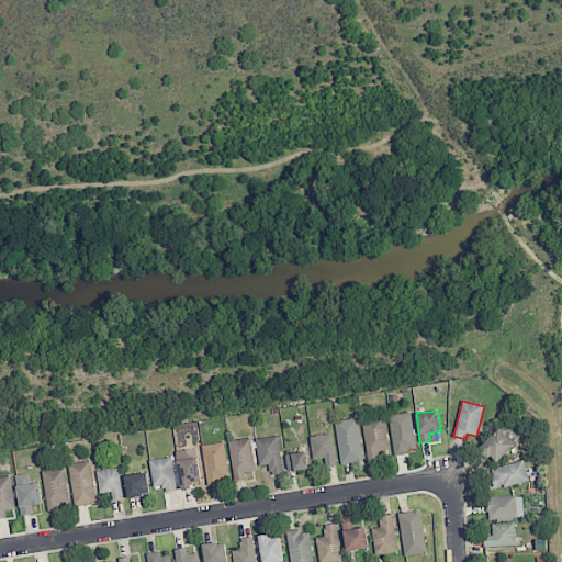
[(394,456),(408,454),(408,449),(415,448),(412,413),(390,415),(394,456)]
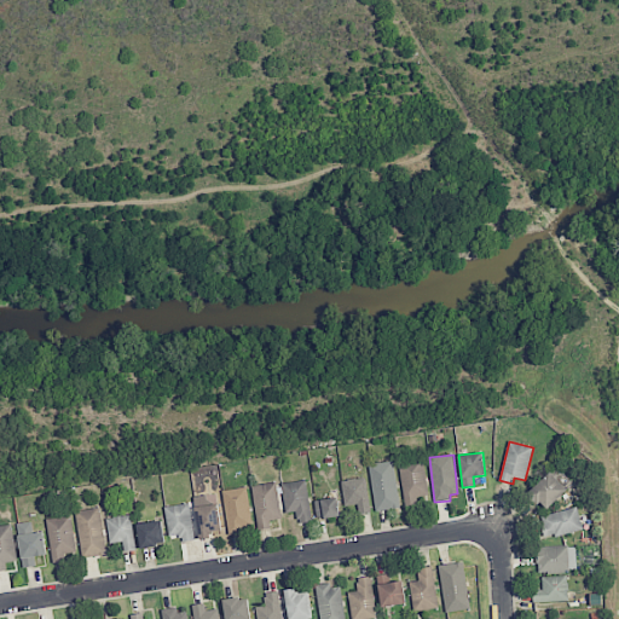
[(417,504),(416,497),(429,495),(422,458),(398,463),(406,507),(417,504)]
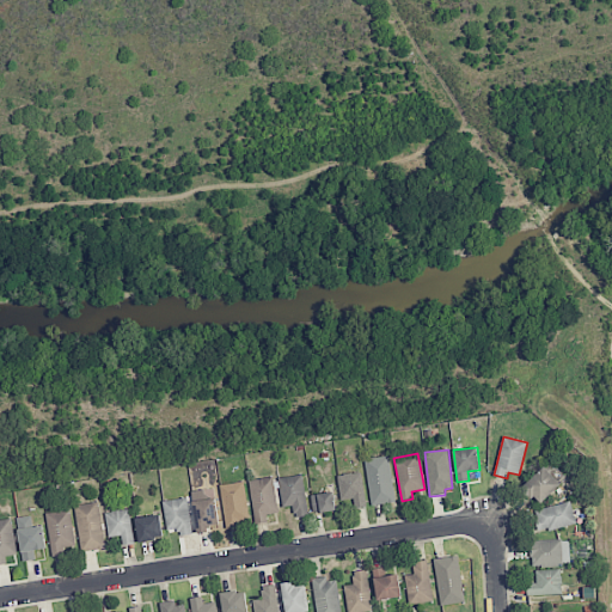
[(395,502),(390,456),(366,458),(371,505),(395,502)]
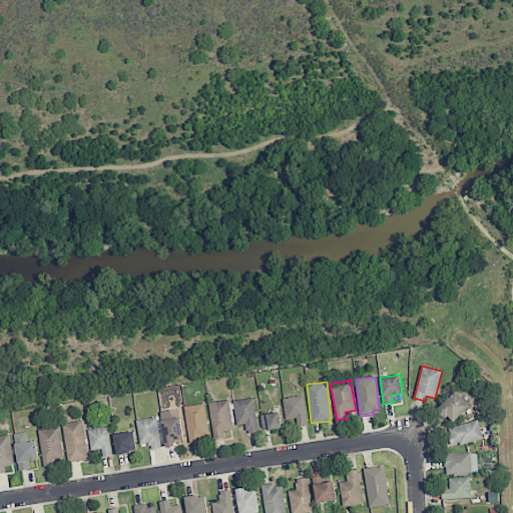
[(437,409),(450,424),(470,407),(456,391),(437,409)]
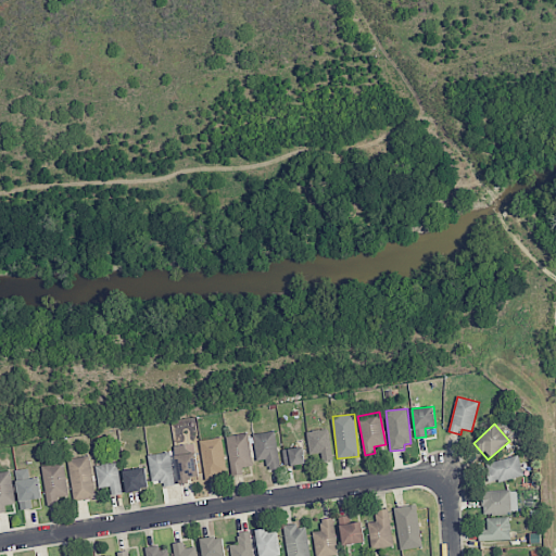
[(331,460),(330,429),(307,431),(308,454),(320,454),(320,462),(331,460)]
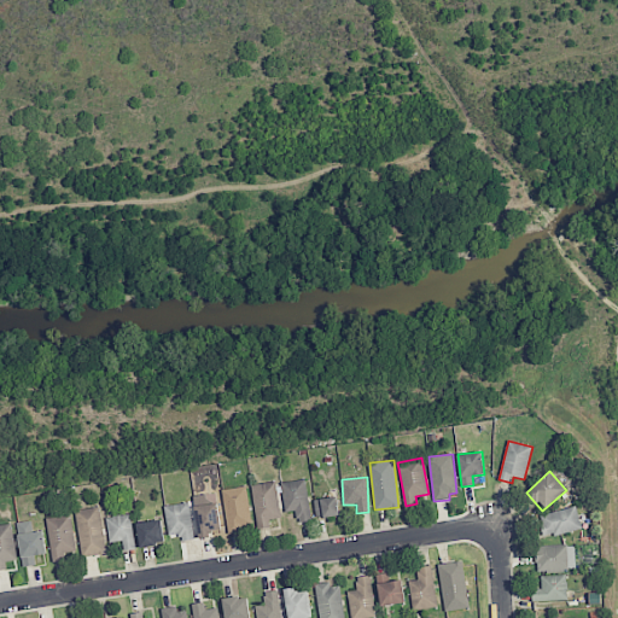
[(284,512),(297,511),(298,522),(310,520),(307,481),(281,482),(284,512)]
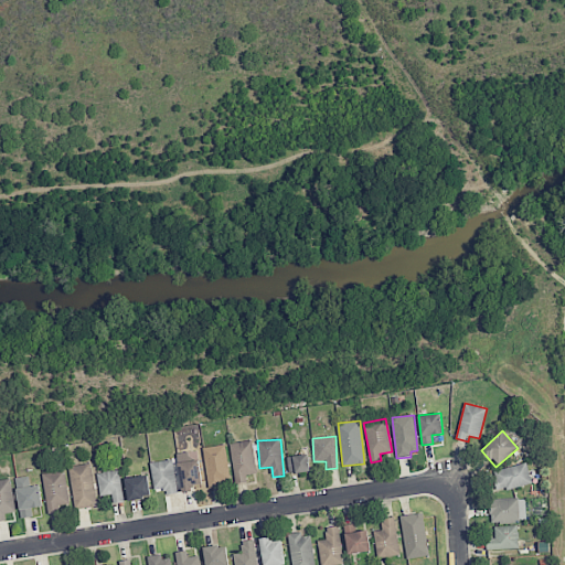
[(247,475),(256,473),(254,440),(232,441),(234,482),(247,482),(247,475)]
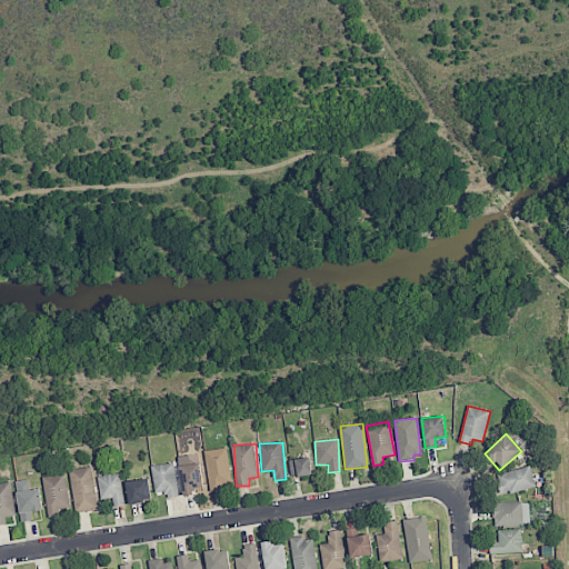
[(231,487),(228,448),(206,450),(209,489),(231,487)]
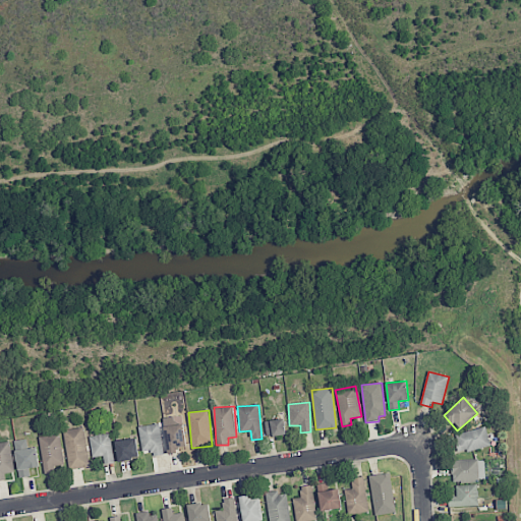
[(186,447),(184,424),(176,425),(175,416),(164,418),(168,454),(178,453),(177,448),(186,447)]
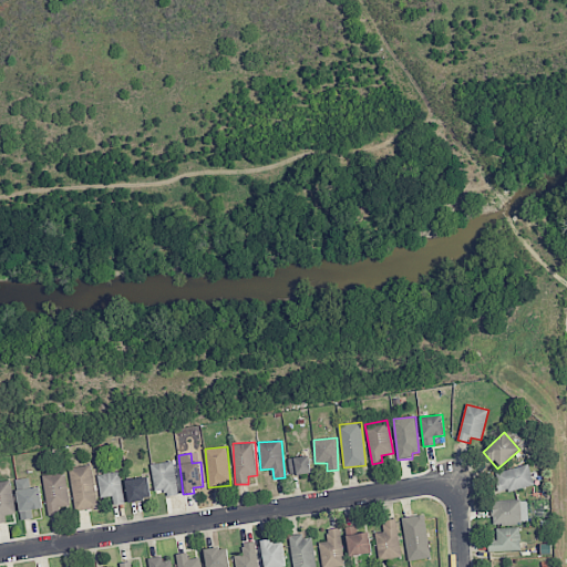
[(289,474),(311,473),(310,456),(288,457),(289,474)]
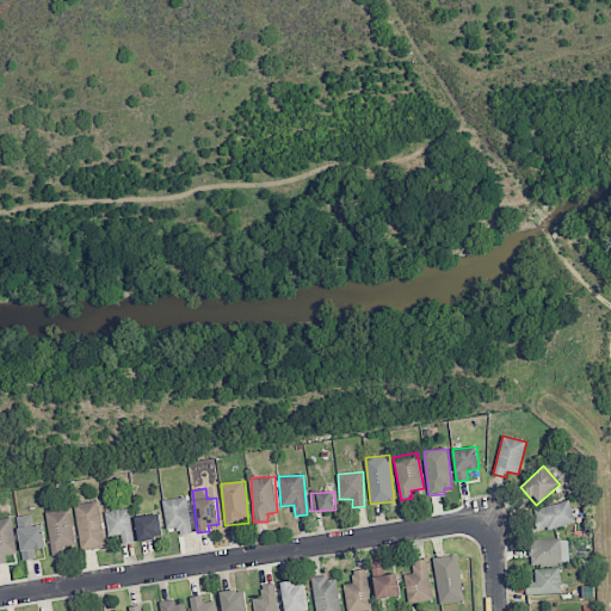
[(193,532),(187,497),(162,500),(167,531),(178,529),(179,535),(193,532)]
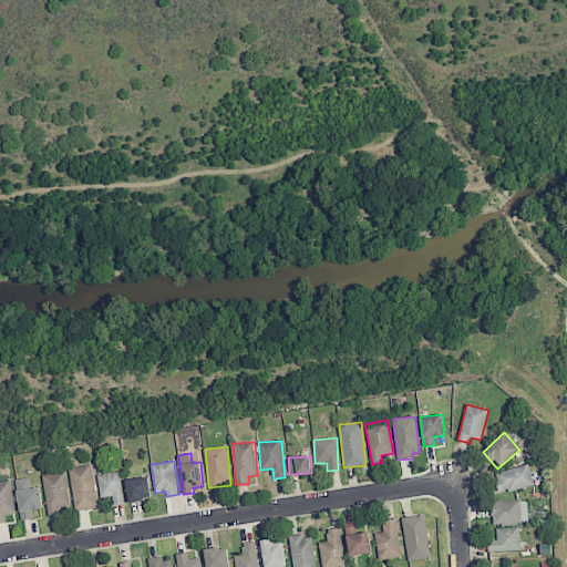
[(74,511),(96,508),(93,465),(70,467),(74,511)]
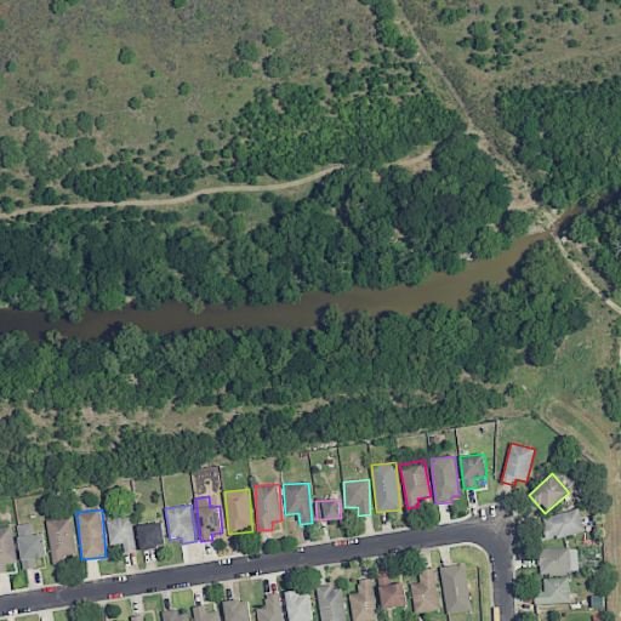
[(546,540),(585,533),(580,510),(541,517),(546,540)]
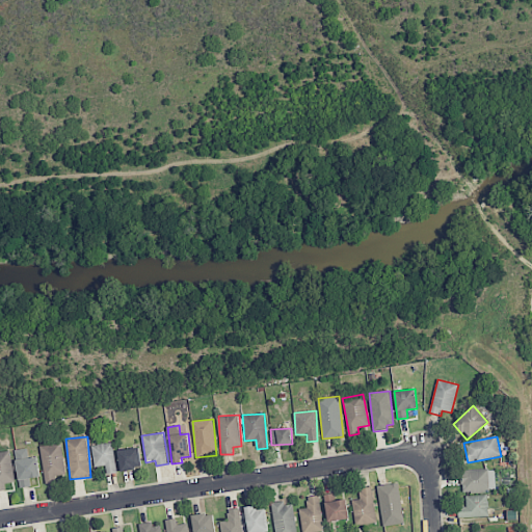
[(105,474),(115,473),(114,443),(92,444),(94,467),(105,467),(105,474)]
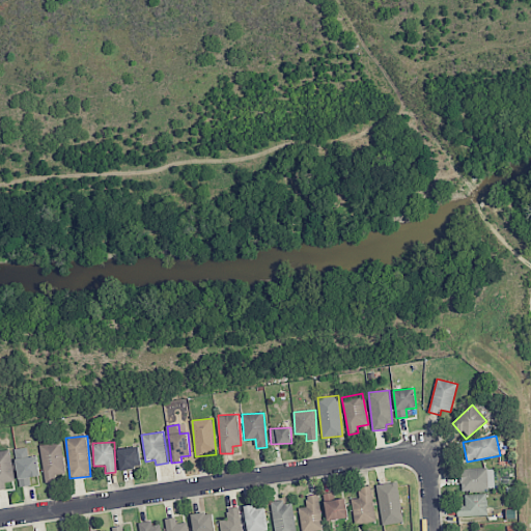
[(44,483),(56,482),(55,474),(64,473),(62,443),(42,445),(44,483)]
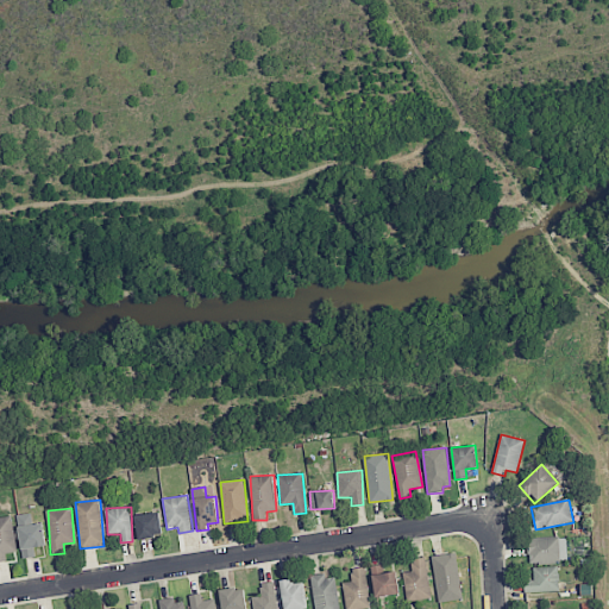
[(135,516),(139,540),(163,535),(158,512),(135,516)]
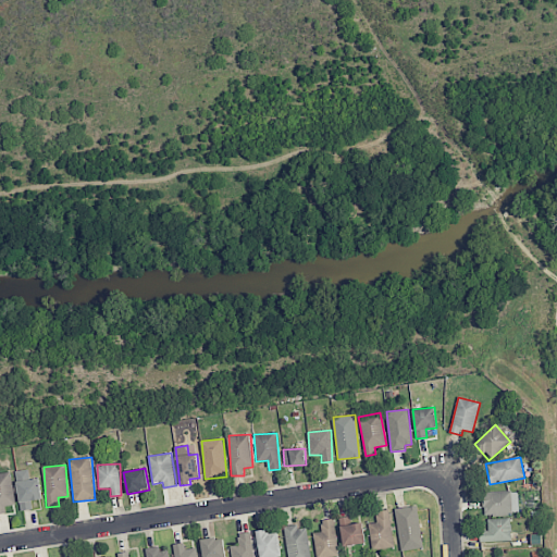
[(41,499),(39,479),(29,480),(28,469),(16,471),(21,510),(33,509),(32,500),(41,499)]
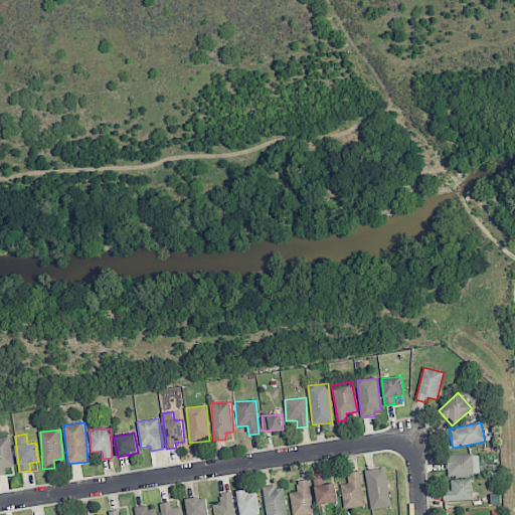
[(0,475),(5,475),(4,469),(15,467),(9,437),(0,438),(0,475)]
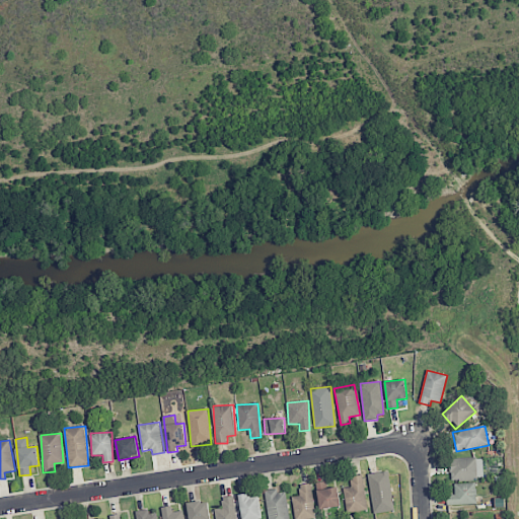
[(483,457),(450,458),(451,479),(484,478),(483,457)]
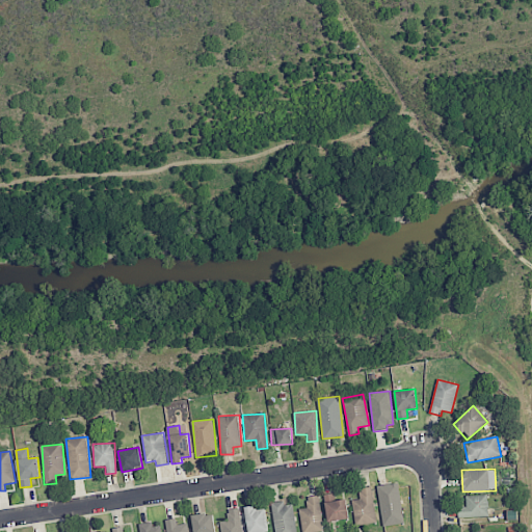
[(378,485),(381,526),(402,524),(399,483),(378,485)]
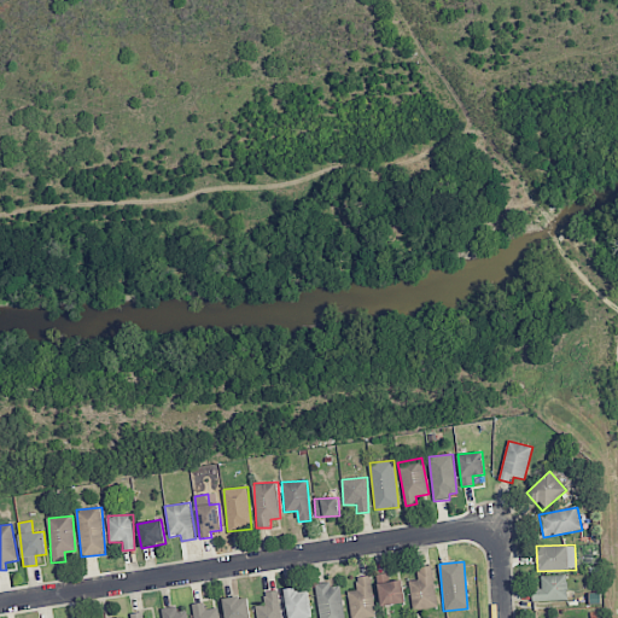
[(419,579),(408,582),(413,611),(438,607),(431,565),(417,567),(419,579)]
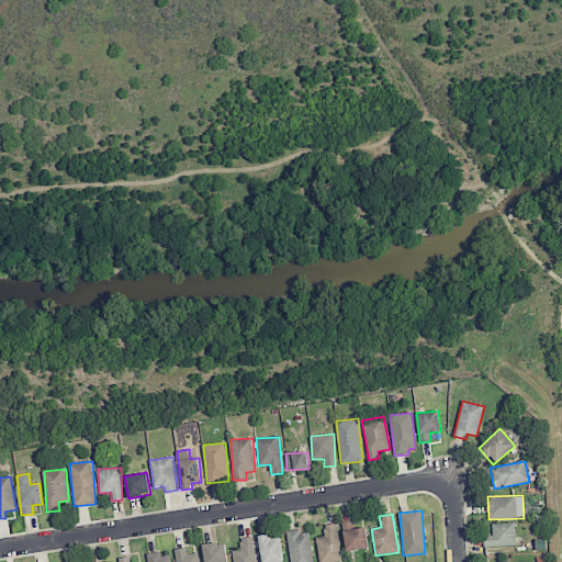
[(344,521),(345,550),(368,549),(367,527),(355,528),(355,521),(344,521)]
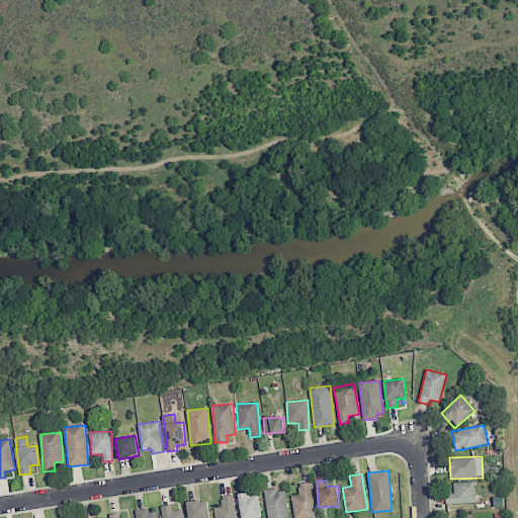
[(446,504),(476,503),(476,482),(453,483),(453,494),(446,494),(446,504)]
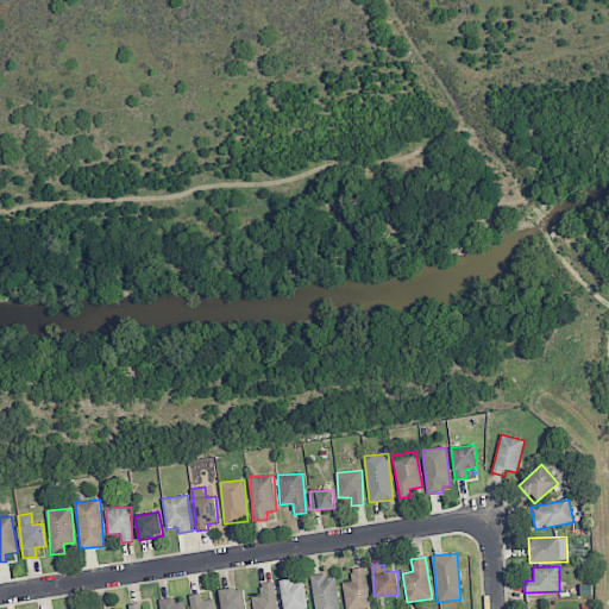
[(344,582),(345,608),(368,608),(370,608),(366,567),(351,569),(352,582),(344,582)]
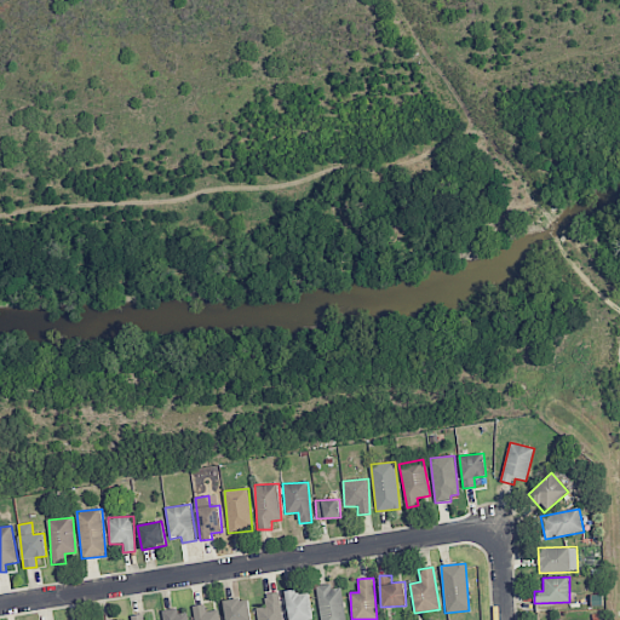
[(345,619),(342,585),(317,587),(320,619),(345,619)]
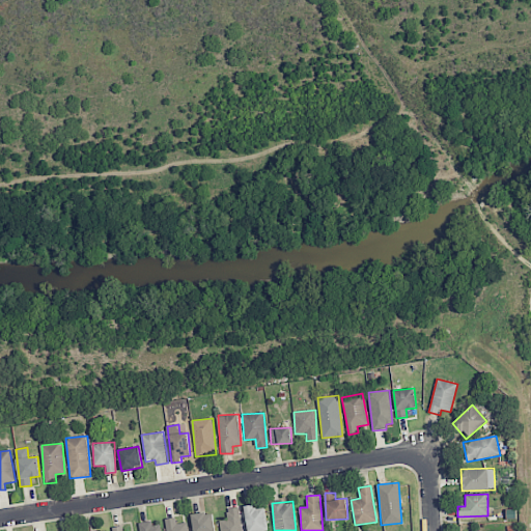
[(268,530),(266,508),(254,509),(254,505),(245,506),(246,530),(268,530)]
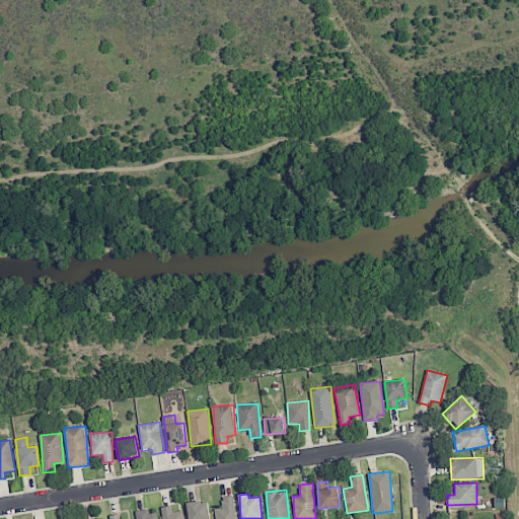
[(215,509),(216,518),(236,518),(234,496),(223,497),(224,508),(215,509)]
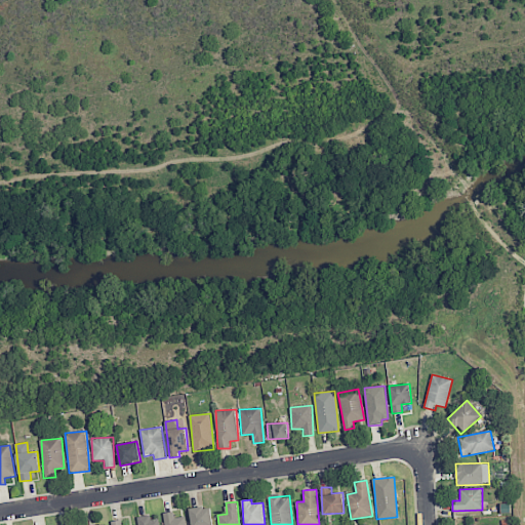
[(191,524),(212,524),(210,507),(189,510),(191,524)]
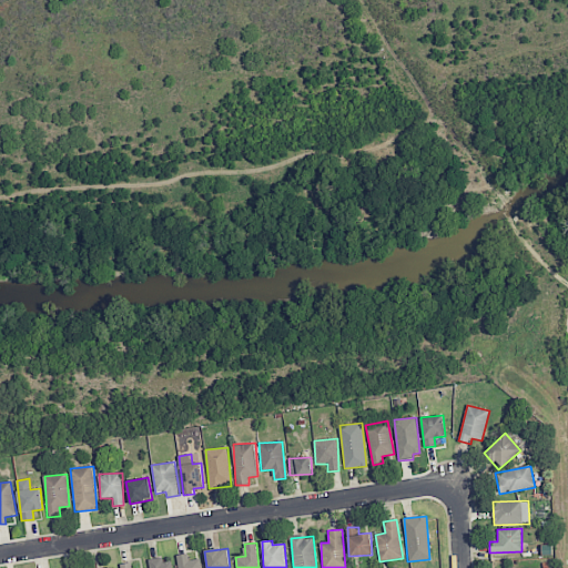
[(201,567),(200,558),(189,560),(188,554),(176,555),(178,567),(201,567)]
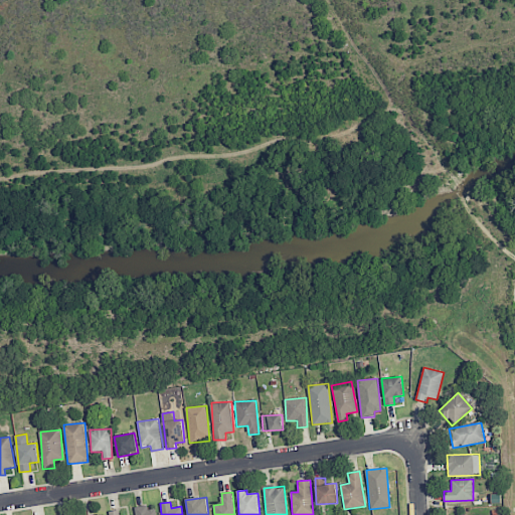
[(135,514),(156,514),(155,509),(148,510),(147,505),(134,507),(135,514)]
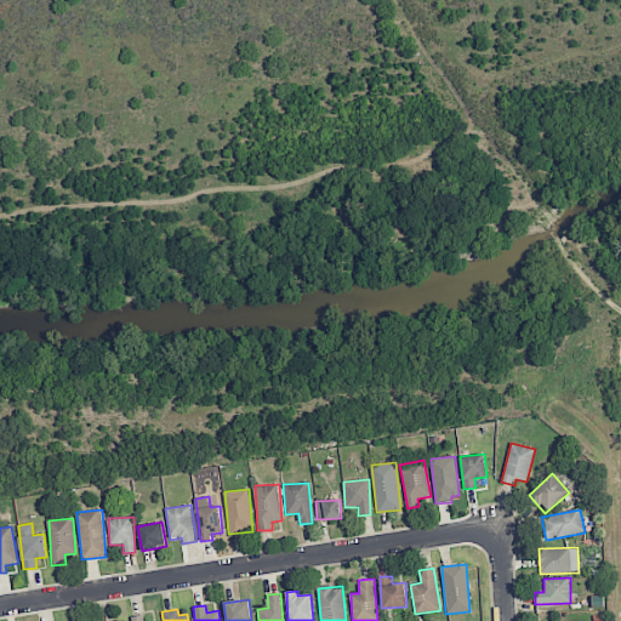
All buildings are outlined.
